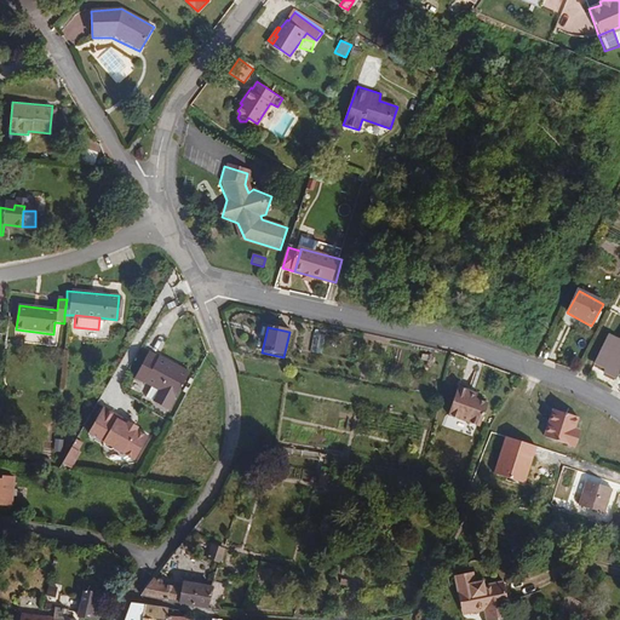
[(613,379),(619,365),(619,342),(608,334),(592,363),(593,365),(595,366),(604,371),(603,373),(613,379)]
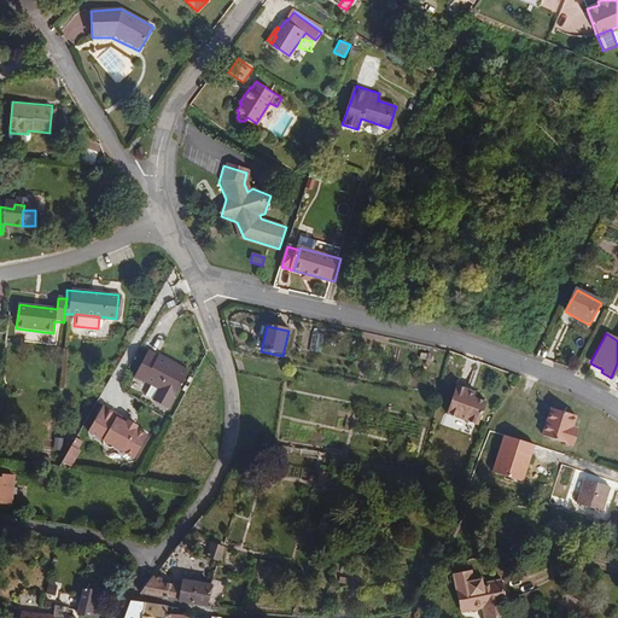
[(172,409),(192,372),(150,349),(135,377),(159,390),(168,395),(163,404),(172,409)]
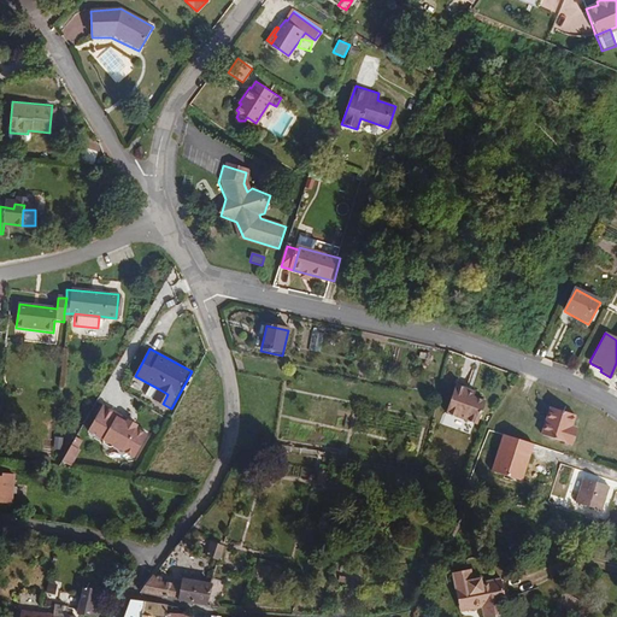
[(163,404),(168,394),(159,389),(154,399),(163,404)]
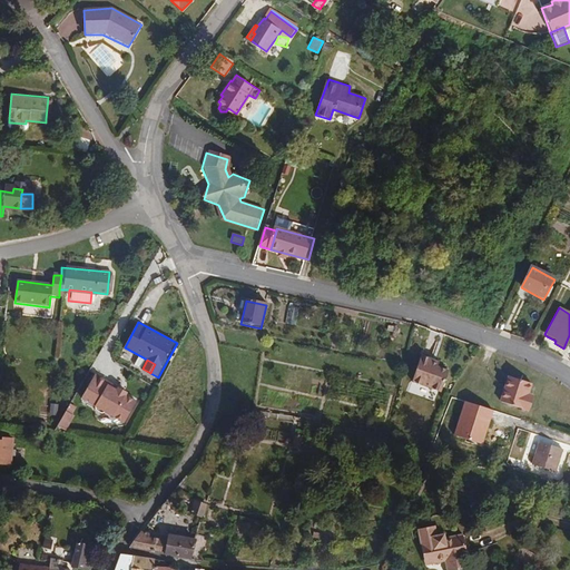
[(428,374),(429,369),(420,366),(415,375),(445,385),(446,381),(435,377),(428,374)]
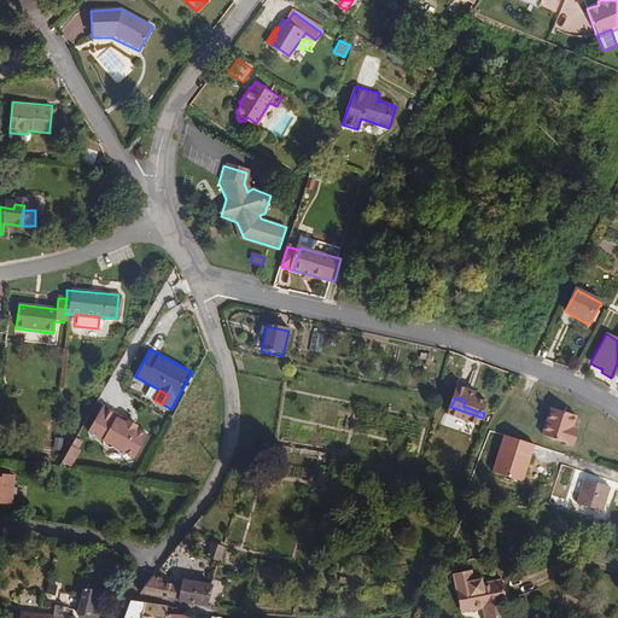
[(477,437),(483,418),(450,407),(444,425),(477,437)]
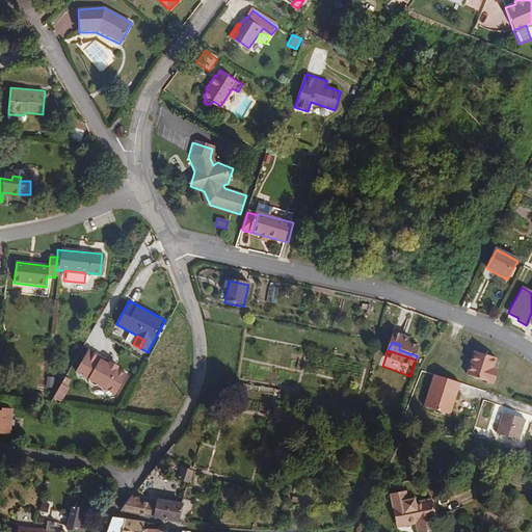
[(127,376),(117,371),(113,369),(109,366),(111,364),(102,358),(101,361),(92,356),(88,353),(77,373),(90,380),(90,383),(96,387),(100,387),(115,396),(127,376)]
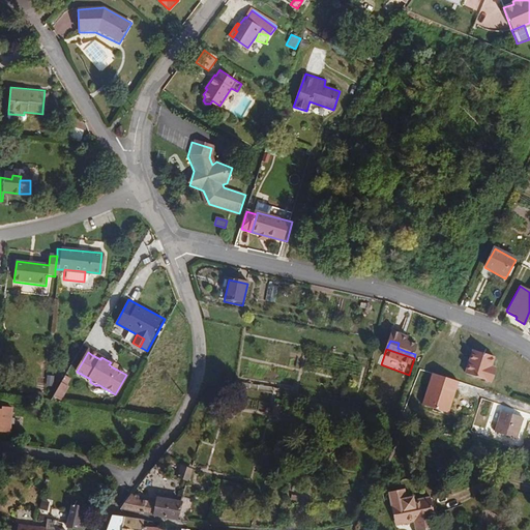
[(491,370),(494,360),(474,354),(467,377),(476,380),(480,381),(490,383),(494,371),(491,370)]
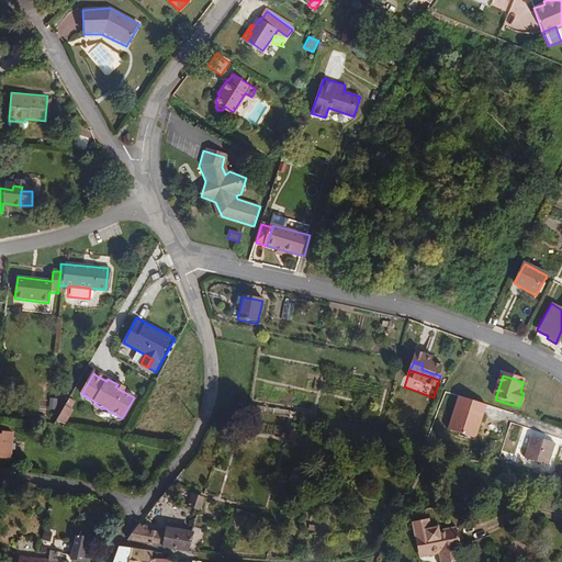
[(69,411),(74,403),(68,401),(65,407),(69,411)]
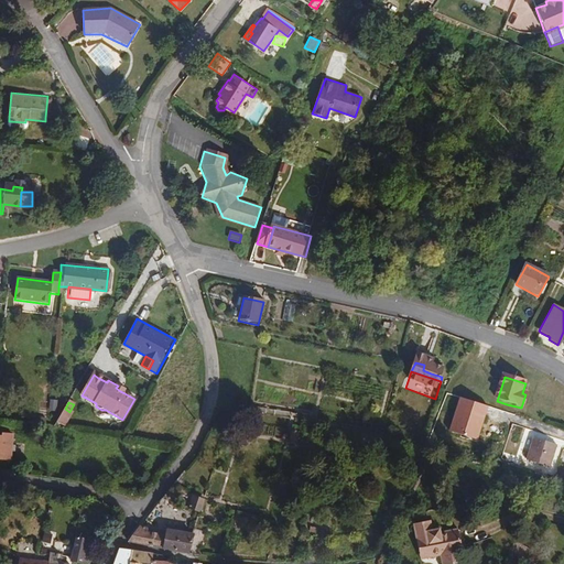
[(64,427),(73,413),(69,412),(65,409),(56,423),(64,427)]
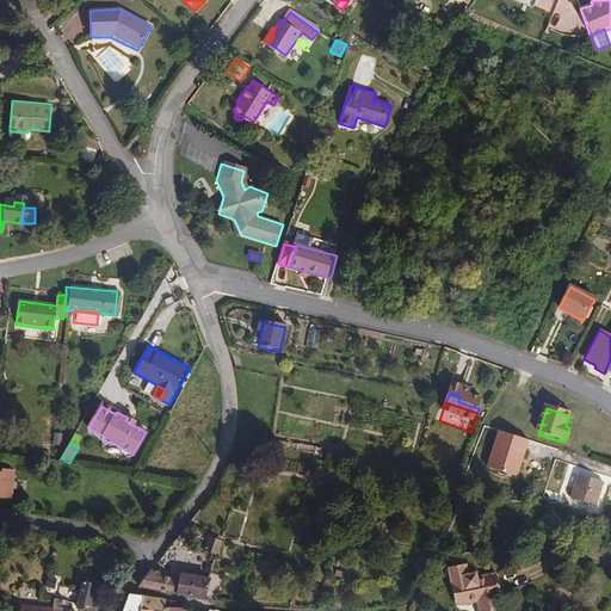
[(0,503),(11,504),(14,473),(0,470),(0,503)]
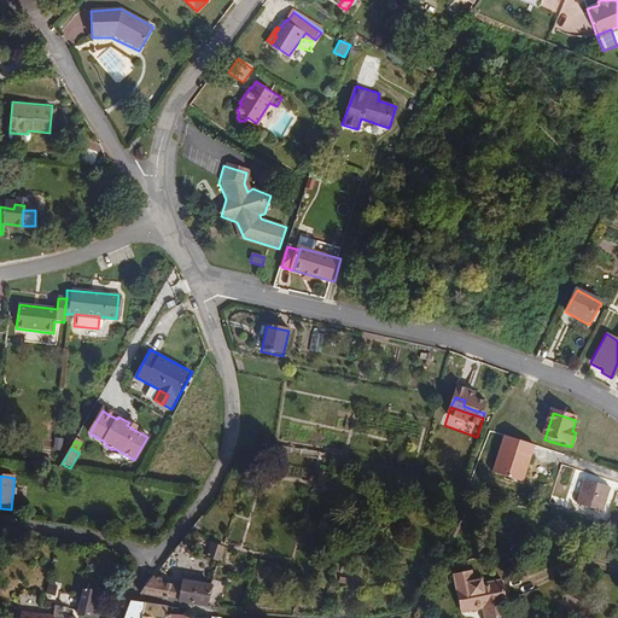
[(602,511),(611,485),(586,477),(578,502),(602,511)]
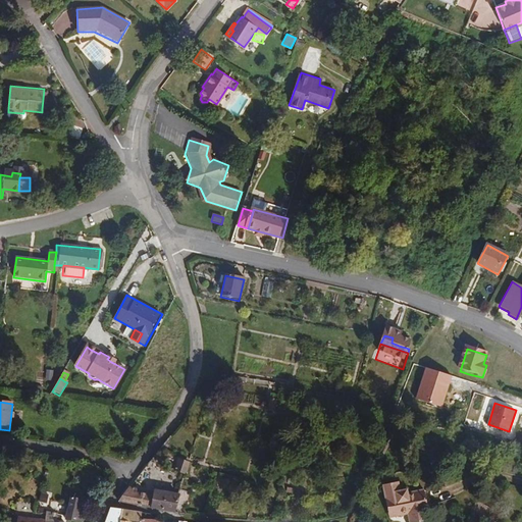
[(332,441),(334,435),(326,432),(324,439),(332,441)]
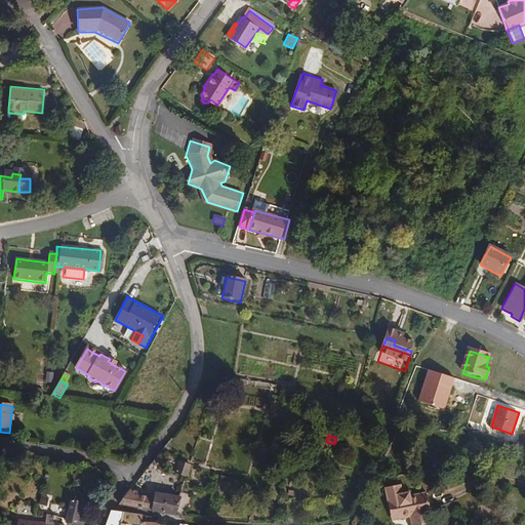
[(214,441),(203,438),(197,455),(208,459),(214,441)]
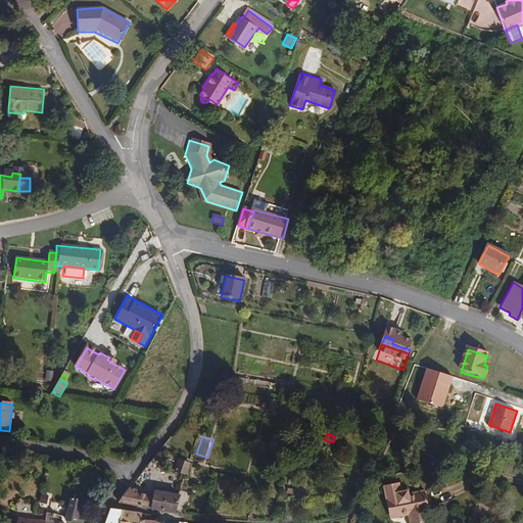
[(508,463),(510,458),(501,455),(500,457),(496,456),(495,459),(508,463)]
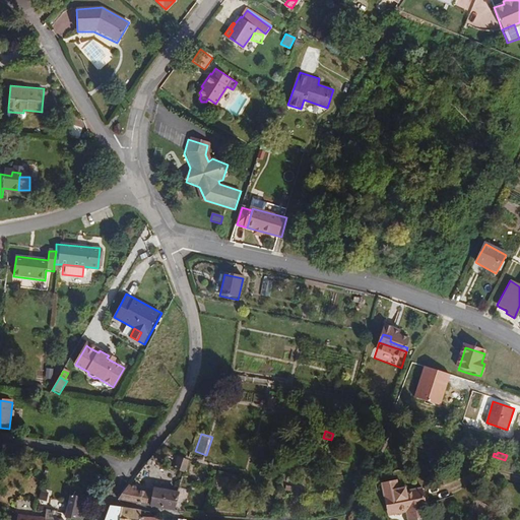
[(181,472),(185,462),(178,460),(173,470),(181,472)]
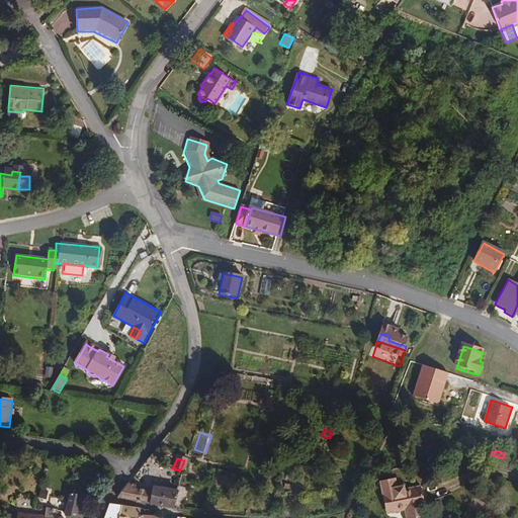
[(153,482),(156,466),(146,464),(134,478),(153,482)]
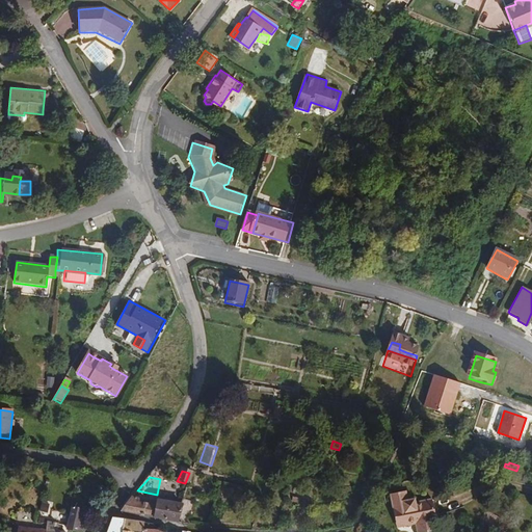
[(431,522),(428,502),(413,504),(411,500),(405,501),(404,491),(389,495),(393,522),(399,521),(400,526),(413,524),(418,524),(419,531),(431,531),(430,522),(431,522)]
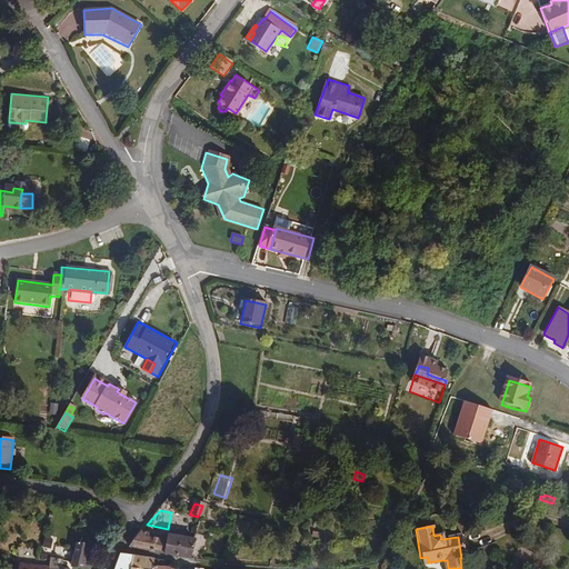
[(161,556),(165,540),(147,537),(147,535),(140,533),(127,549),(161,556)]
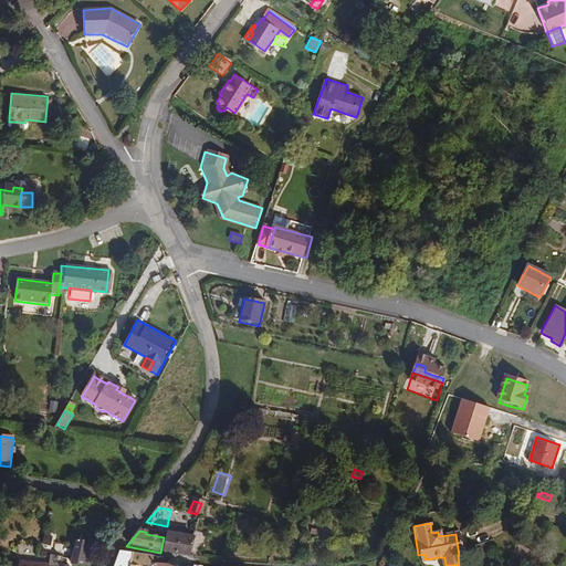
[(196,536),(166,531),(165,534),(164,537),(160,553),(180,557),(191,558),(196,536)]
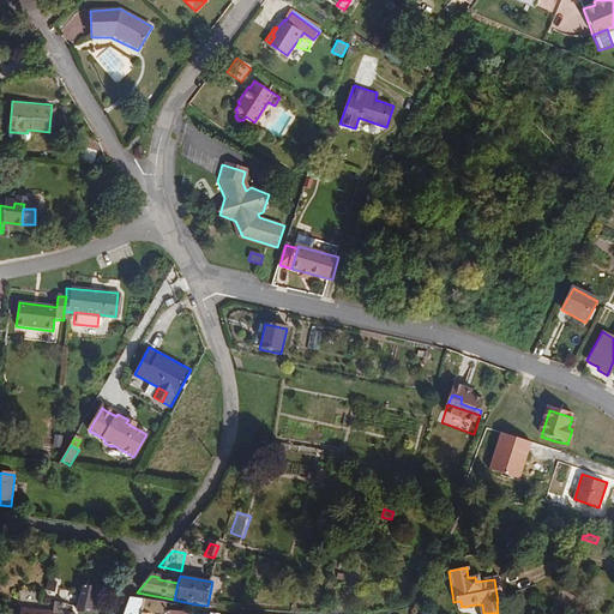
[(504,601),(501,578),(494,579),(498,602),(504,601)]
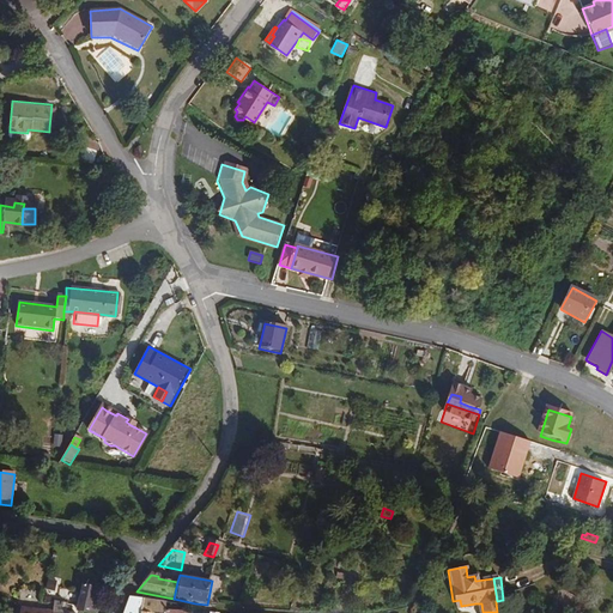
[(48,581),(46,590),(55,593),(56,582),(48,581)]
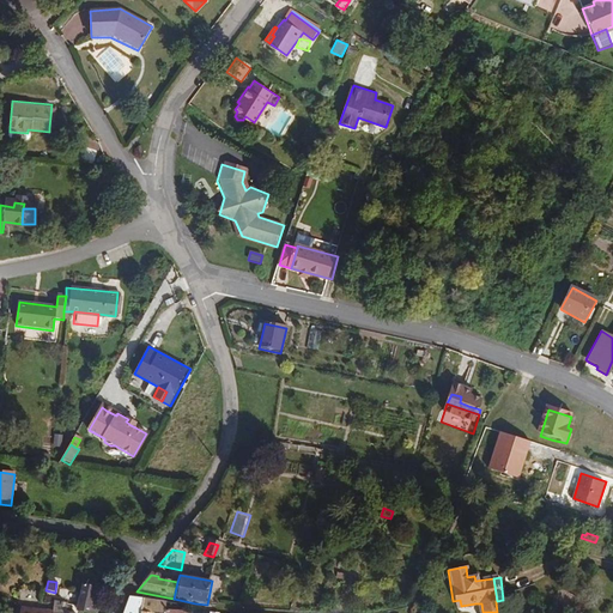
[(95,607),(97,588),(83,586),(78,612),(98,612),(99,608),(95,607)]
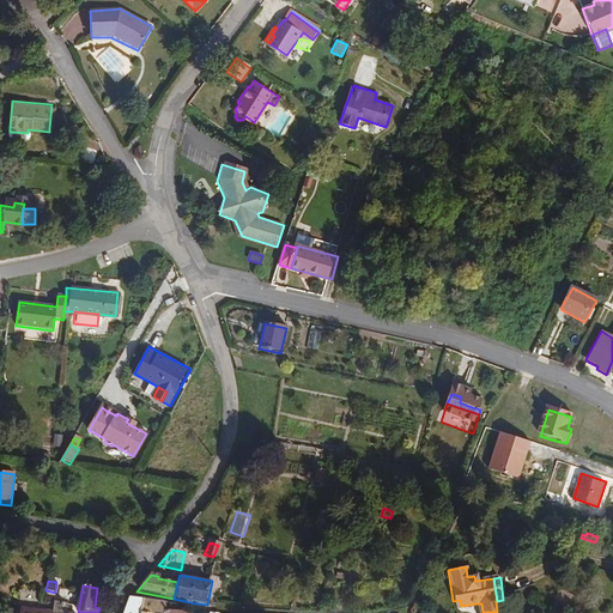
[(104,600),(108,593),(102,589),(97,598),(104,600)]
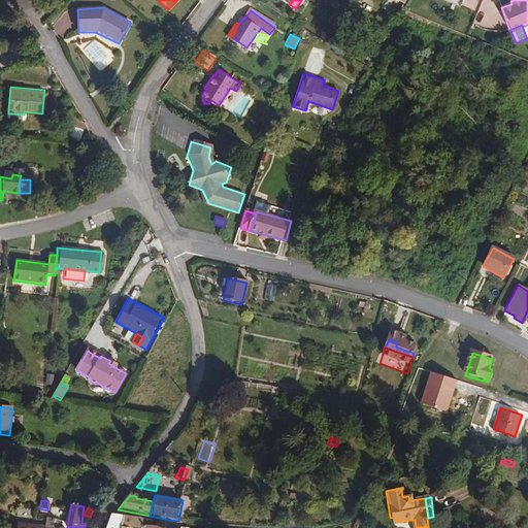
[(122,527),(122,517),(110,516),(105,527),(122,527)]
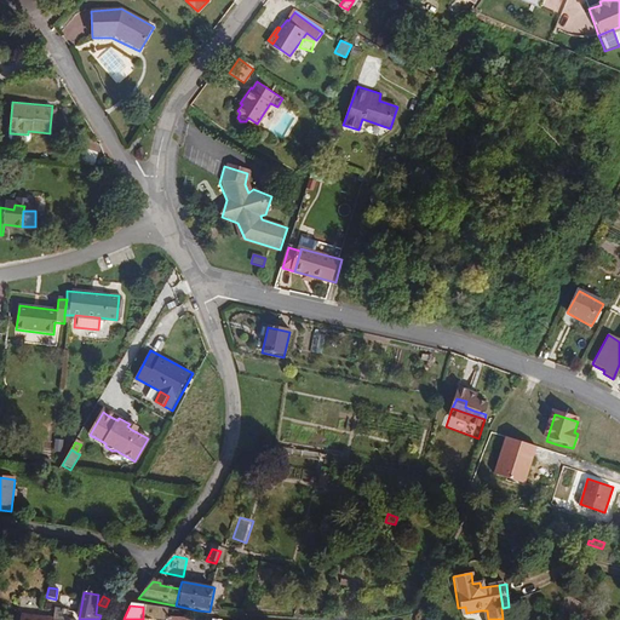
[(166,619),(167,619),(167,610),(143,607),(143,619),(166,619)]
